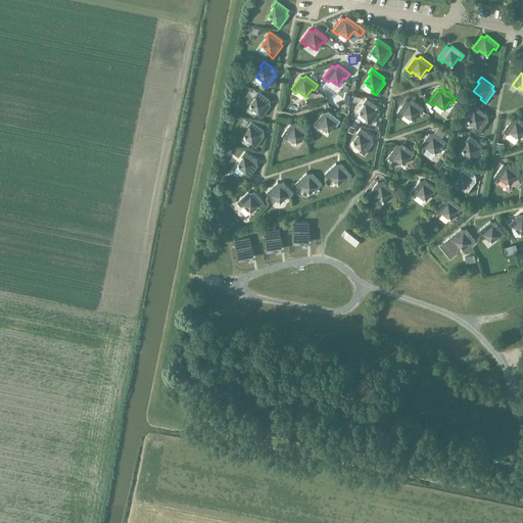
[(260,119),(270,105),(269,104),(268,102),(270,100),(257,91),(253,96),(255,98),(249,106),(257,112),(255,114),(260,119)]
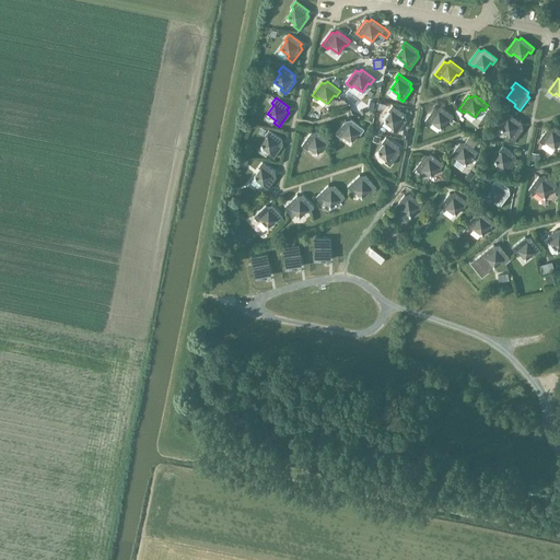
[(396,133),(406,120),(404,119),(404,117),(405,115),(392,105),(387,111),(389,113),(384,121),(392,128),(391,130),(396,133)]
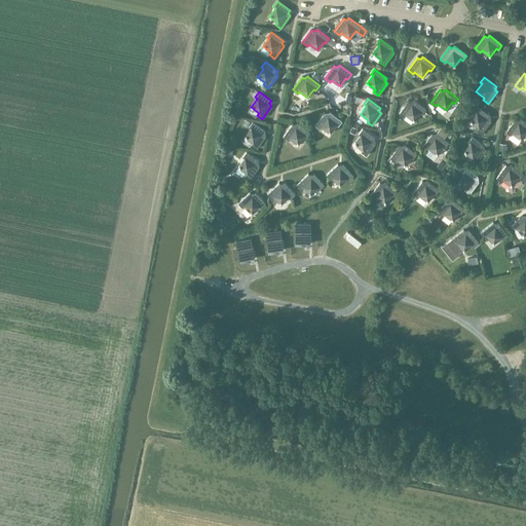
[(422,114),(425,109),(413,100),(412,102),(410,102),(408,101),(399,113),(404,117),(406,115),(414,121),(420,113),(422,114)]
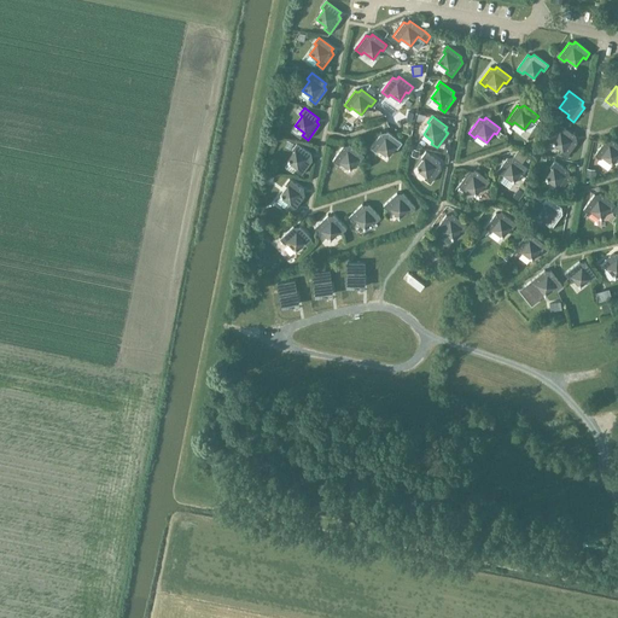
[(566,157),(577,143),(575,141),(575,139),(576,136),(561,126),(557,132),(559,134),(552,143),(561,150),(560,152),(566,157)]
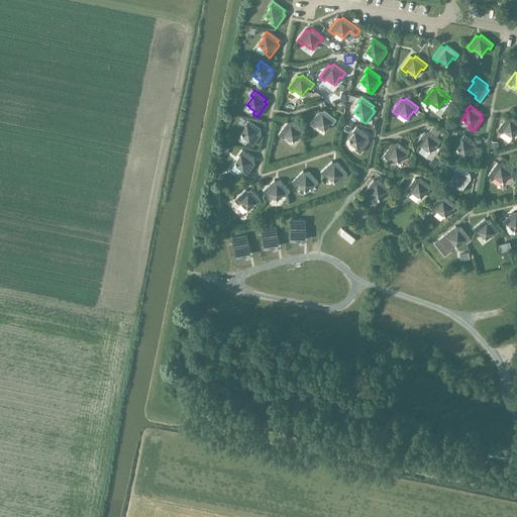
[(332,124),(336,119),(323,110),(322,112),(320,112),(318,111),(309,123),(315,127),(316,125),(324,131),(330,123),(332,124)]
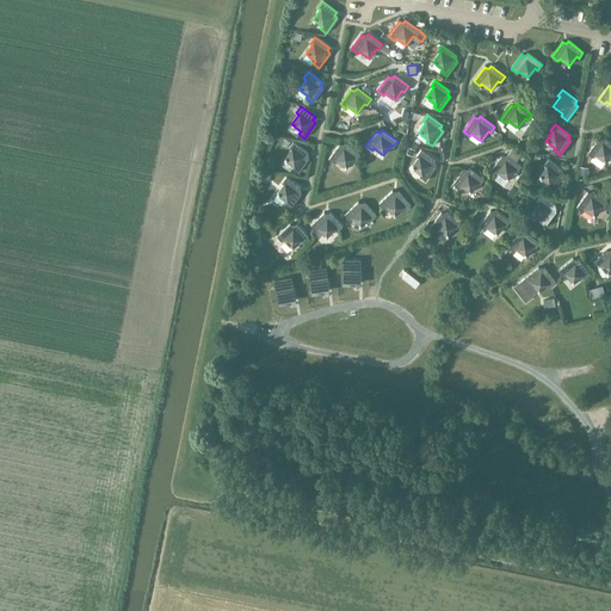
[(610,142),(604,137),(603,140),(600,140),(598,139),(587,153),(593,158),(596,155),(605,162),(610,153),(610,142)]
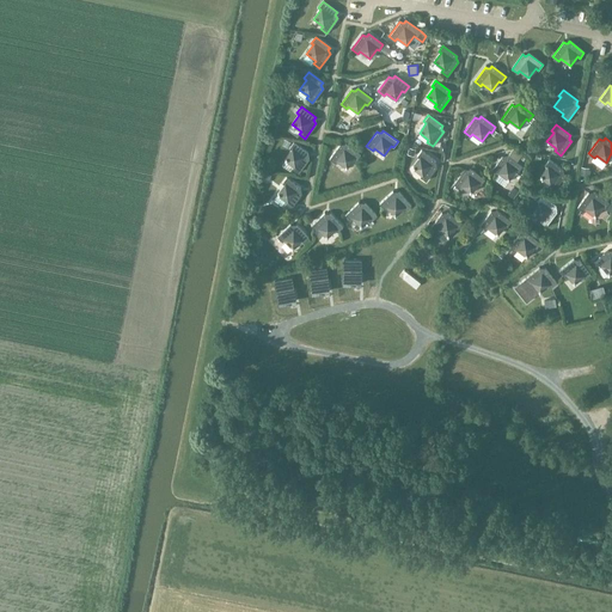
[(298,173),(308,159),(307,158),(306,155),(308,153),(293,142),(289,148),(292,150),(285,159),(294,166),(292,169),(298,173)]
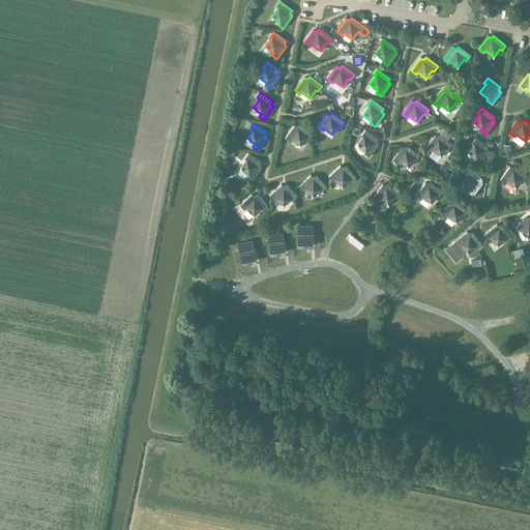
[(308,139),(312,134),(299,124),(298,126),(296,126),(294,125),(285,138),(290,142),(292,140),(300,146),(306,138),(308,139)]
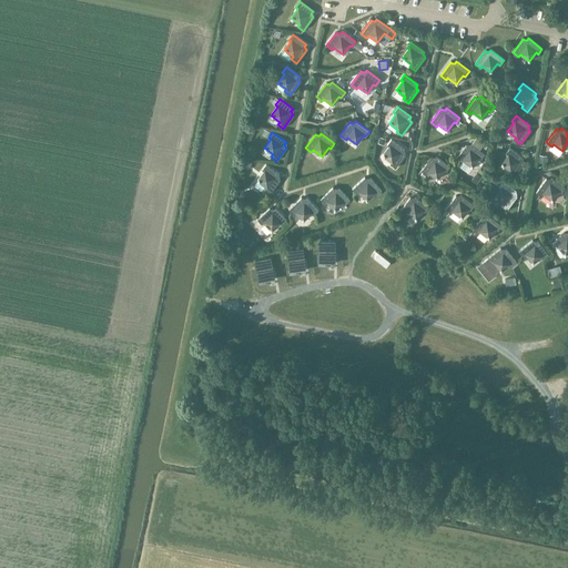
[(395,169),(405,155),(403,153),(403,151),(404,150),(391,140),(386,145),(388,146),(383,155),(391,162),(389,164),(395,169)]
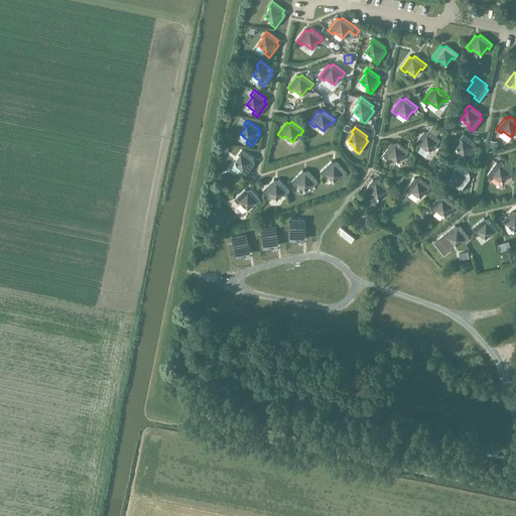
[(436,145),(440,140),(428,131),(426,133),(424,133),(423,132),(414,144),(419,148),(420,146),(428,152),(434,144),(436,145)]
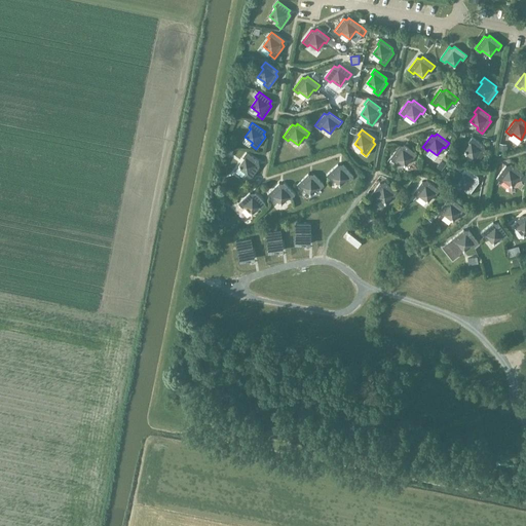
[(476,164),(485,151),(483,150),(483,148),(484,146),(472,137),(467,142),(470,144),(463,152),(472,158),(471,160),(476,164)]
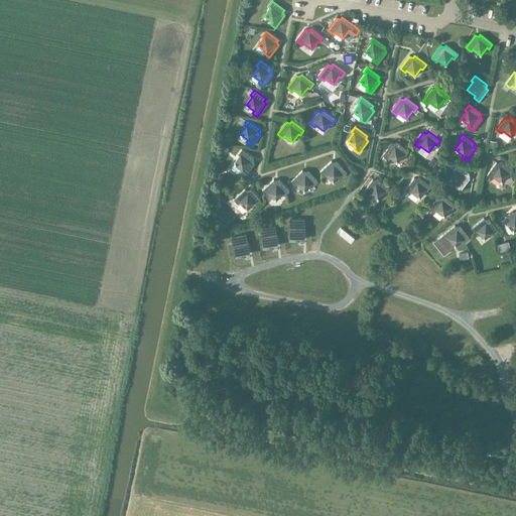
[(405,156),(408,151),(396,142),(395,144),(393,144),(391,143),(382,155),(387,159),(389,157),(397,163),(403,155),(405,156)]
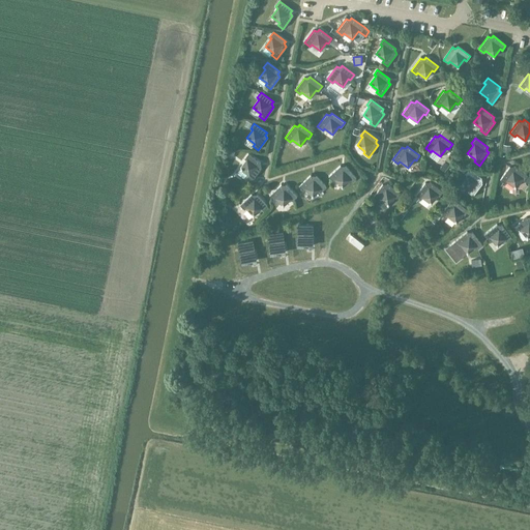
[(252,180),(261,168),(260,167),(259,165),(261,163),(247,153),(244,158),(246,160),(240,169),(248,175),(246,177),(252,180)]
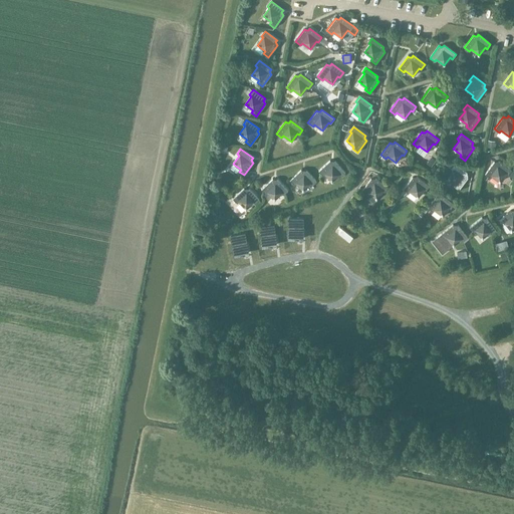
[(340,177),(345,172),(334,161),(333,163),(331,163),(329,161),(318,171),(322,176),(324,174),(331,182),(338,175),(340,177)]
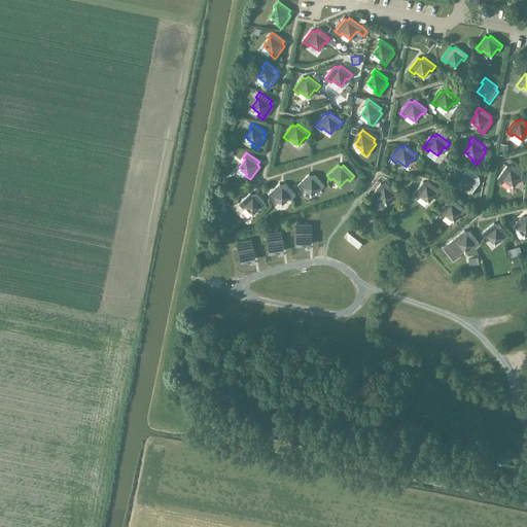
[(520,179),(524,174),(512,165),(511,167),(508,167),(506,166),(497,178),(502,182),(503,180),(512,186),(518,178),(520,179)]
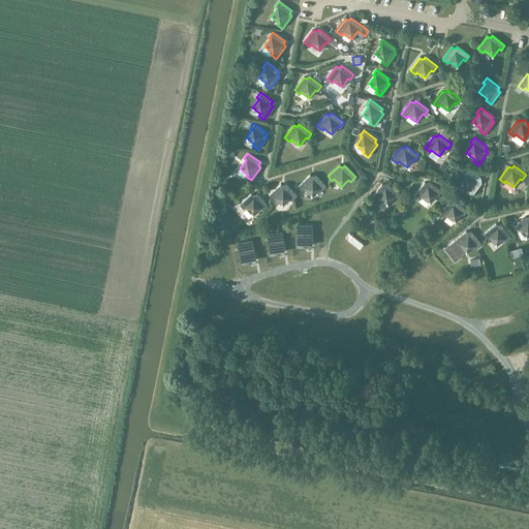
[(472,195),(481,183),(479,182),(479,180),(480,178),(468,168),(464,174),(466,175),(460,183),(468,189),(467,191),(472,195)]
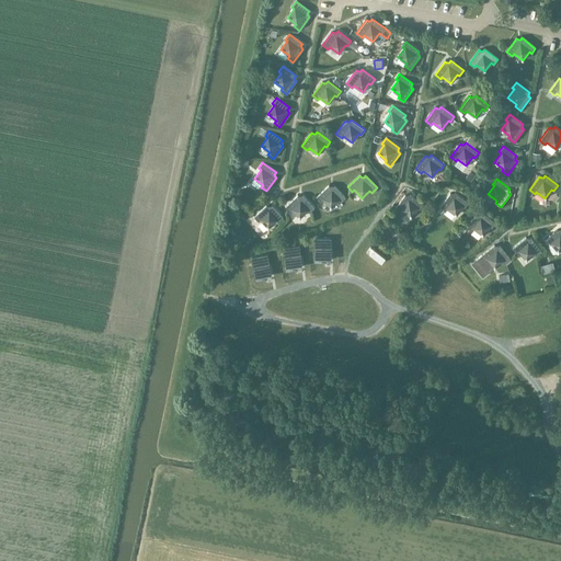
[(340,203),(345,198),(334,185),(332,187),(330,187),(329,185),(317,196),(321,202),(323,199),(330,208),(339,201),(340,203)]
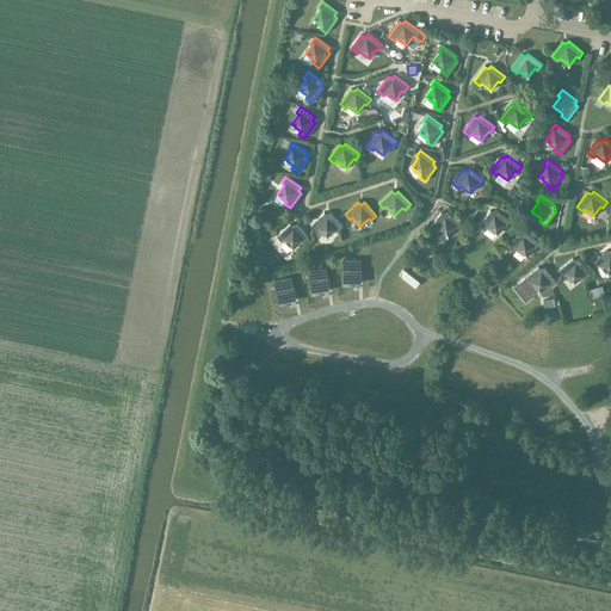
[(506,227),(511,221),(495,210),(494,211),(492,213),(489,210),(479,226),(485,229),(487,227),(497,234),(504,224),(506,227)]
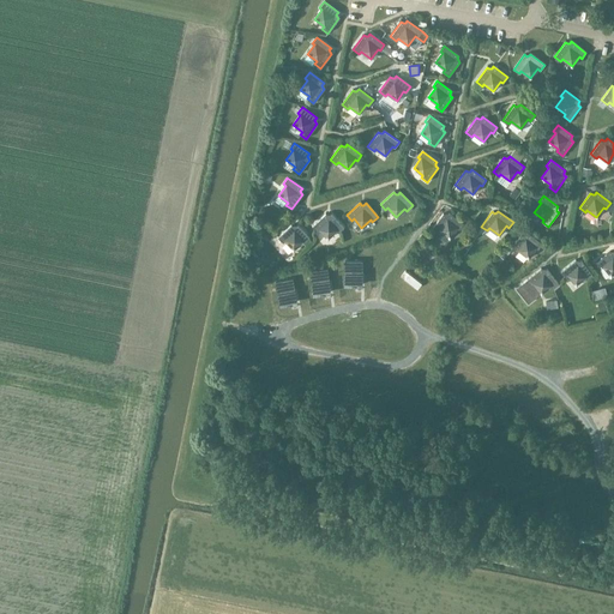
[(459,230),(463,224),(449,212),(447,215),(445,215),(443,214),(432,228),(438,233),(440,230),(450,238),(457,228),(459,230)]
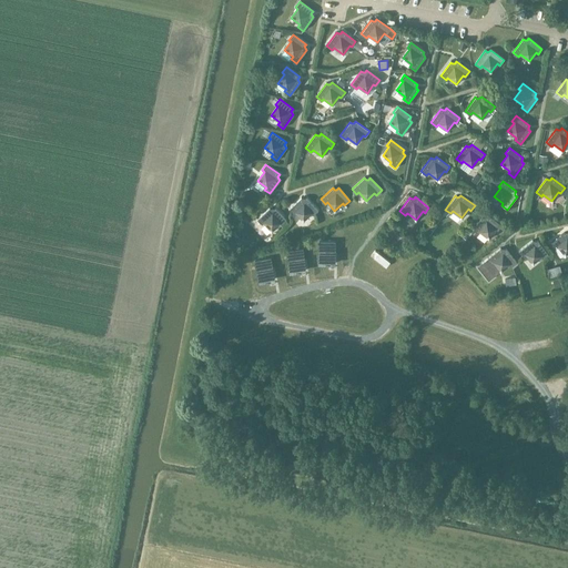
[(313,215),(318,211),(306,199),(305,200),(303,200),(301,198),(288,210),(293,214),(295,213),(303,221),(311,213),(313,215)]
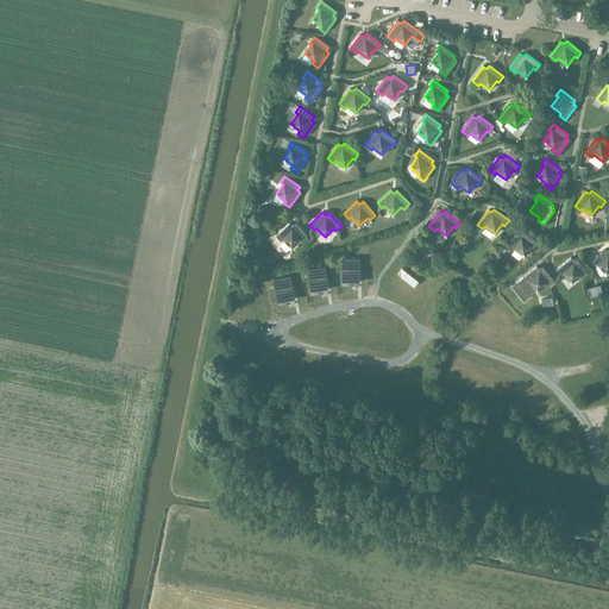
[(267,215),(263,220),(271,228),(276,224),(267,215)]
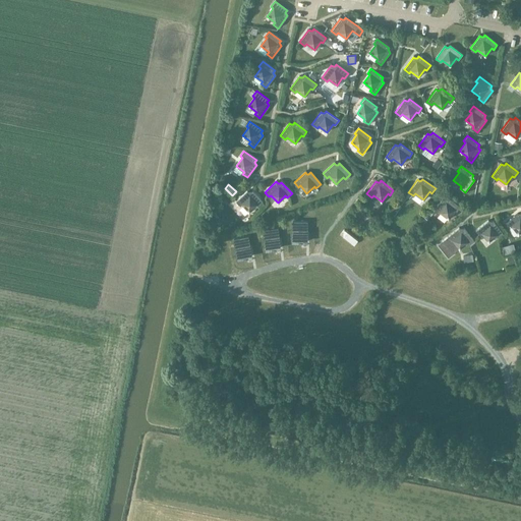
[(257,207),(263,203),(252,191),(250,192),(248,192),(247,191),(236,201),(240,206),(242,205),(248,212),(256,205),(257,207)]
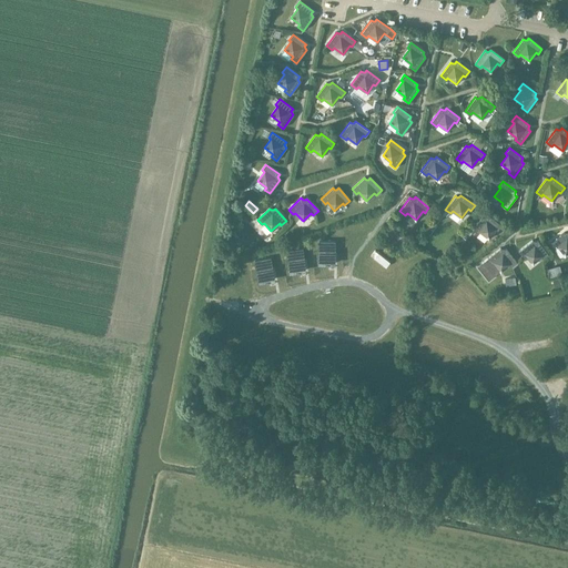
[(249,211),(243,215),(249,221),(254,216),(249,211)]
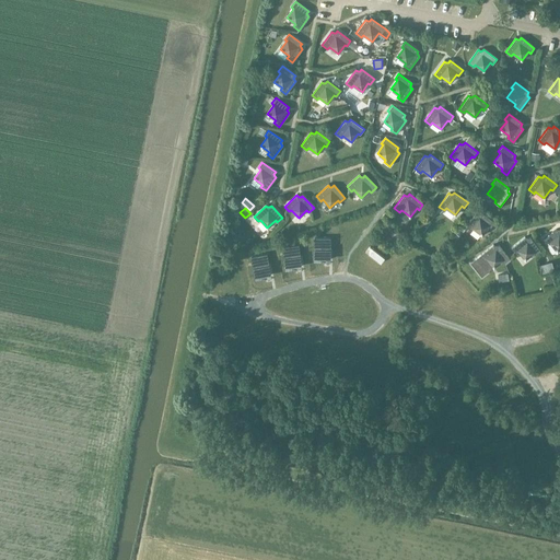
[(490,228),(494,222),(481,212),(479,214),(477,214),(476,213),(466,226),(471,231),(473,229),(481,235),(488,226),(490,228)]
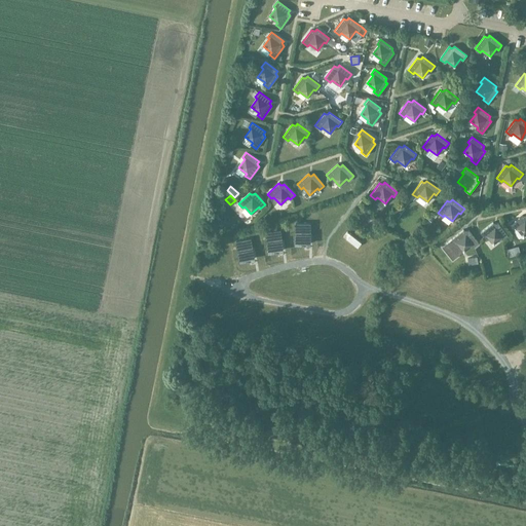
[(525,217),(524,217),(523,215),(511,225),(515,230),(517,228),(523,236),(525,233),(525,217)]
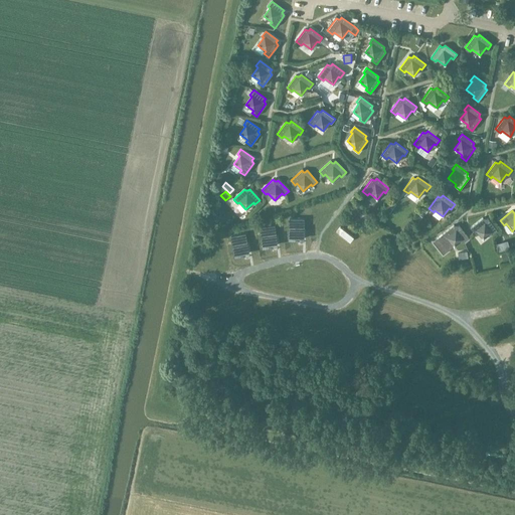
[(418,213),(414,219),(421,224),(425,219),(418,213)]
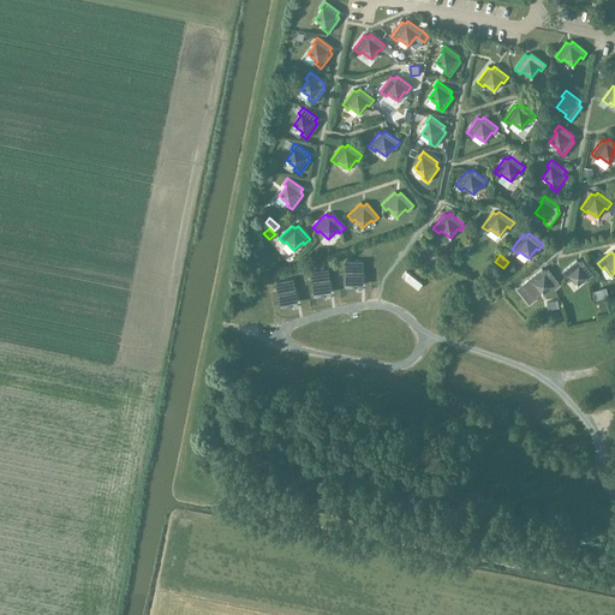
[(587,280),(593,275),(583,261),(580,263),(578,262),(575,261),(562,272),(567,278),(569,276),(577,285),(585,278),(587,280)]
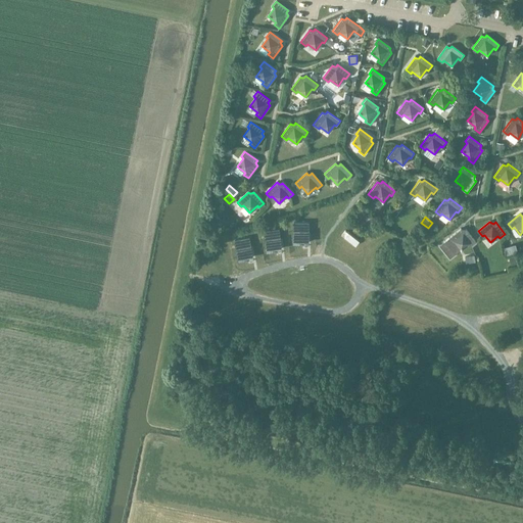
[(302,243),(302,242),(307,242),(307,223),(293,223),(293,242),(299,242),(299,243),(302,243)]
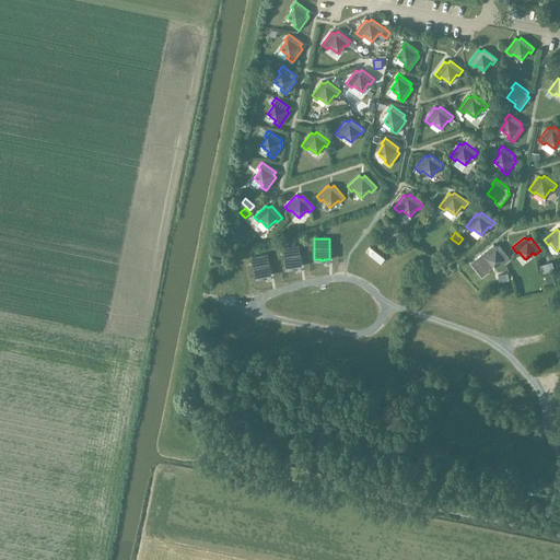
[(294,268),(294,267),(301,267),(298,245),(282,247),(286,268),(292,268),(294,268)]
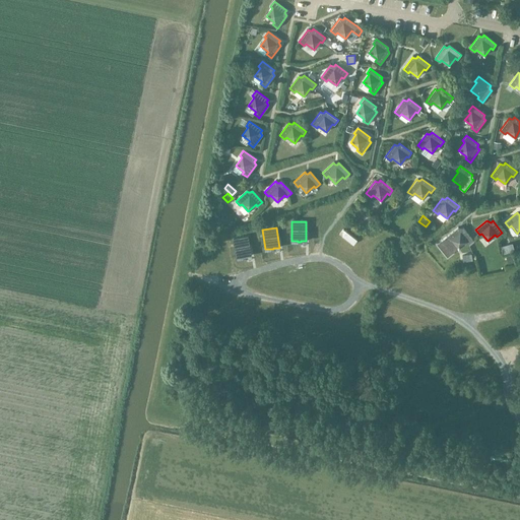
[(446,237),(442,241),(452,253),(458,248),(466,242),(467,244),(472,240),(463,228),(461,230),(459,229),(458,228),(446,237)]
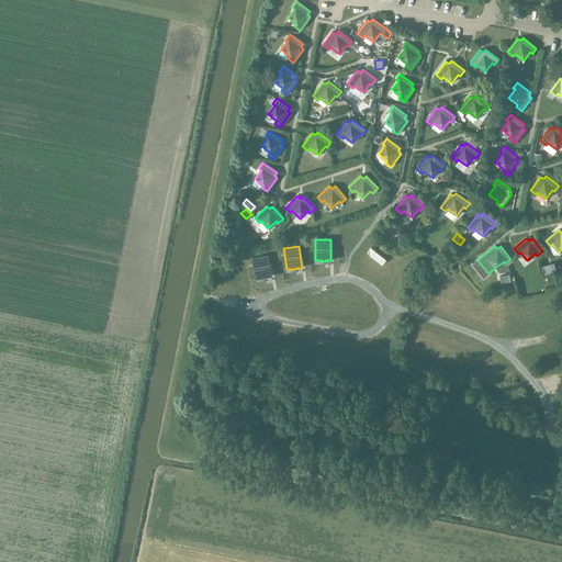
[(251,258),(256,279),(262,278),(262,279),(266,278),(271,277),(267,255),(251,258)]
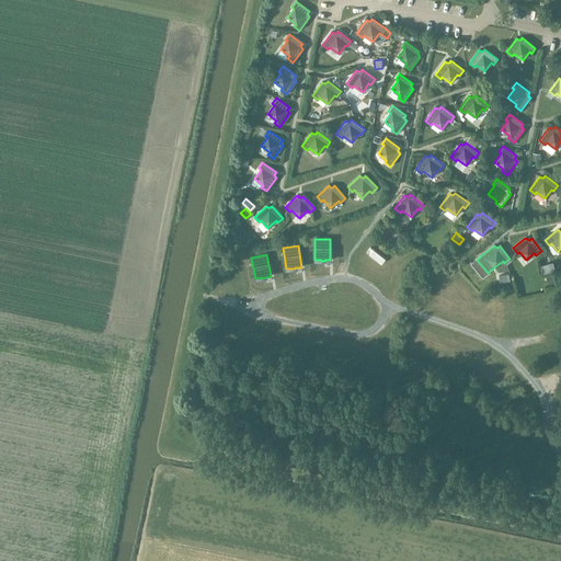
All buildings are outlined.
